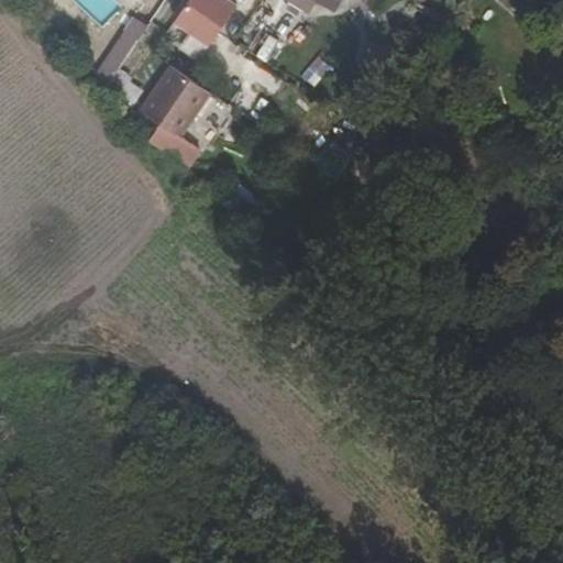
[(208,47),(236,9),(224,0),(189,0),(174,21),(208,47)]
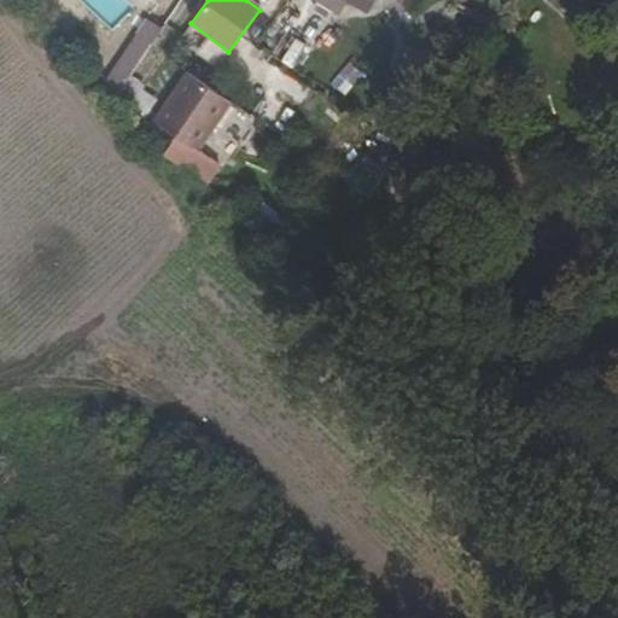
[(357,0),(356,4),(355,6),(368,15),(377,0),(357,0)]
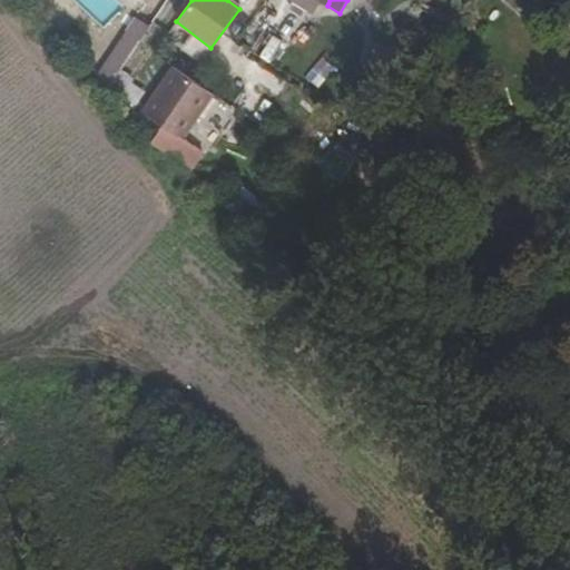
[(112,86),(143,41),(127,31),(97,76),(112,86)]
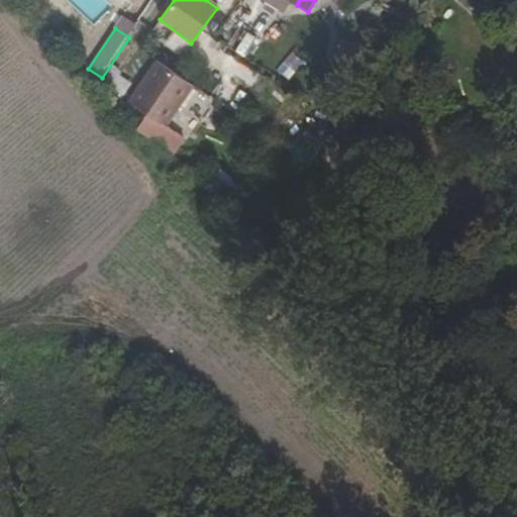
[(126,103),(162,127),(189,86),(175,78),(152,63),(126,103)]
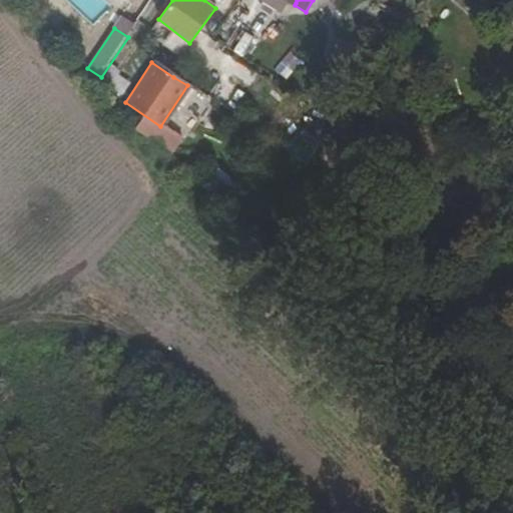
[(177,143),(156,126),(148,138),(168,155),(173,149),(177,143)]
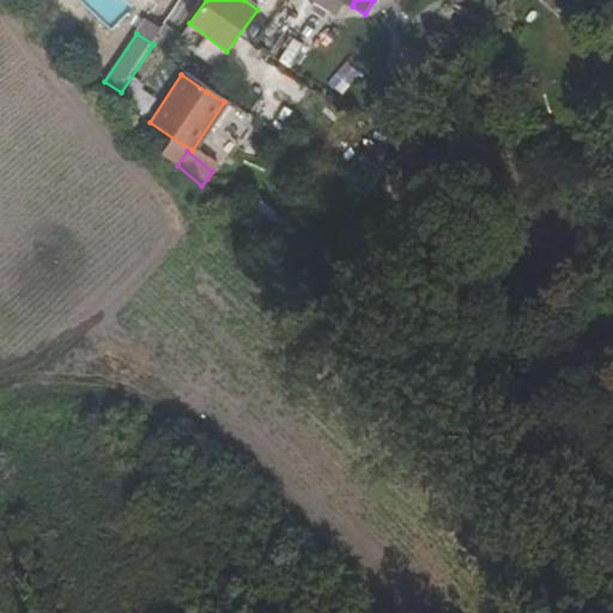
[(358,161),(349,188),(371,196),(382,169),(358,161)]
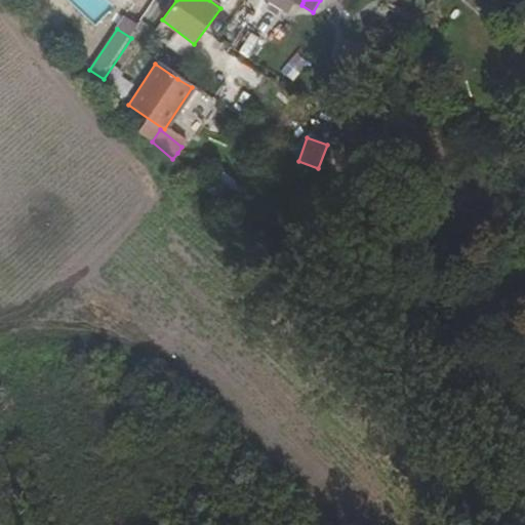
[(208,191),(227,202),(239,184),(220,171),(208,191)]
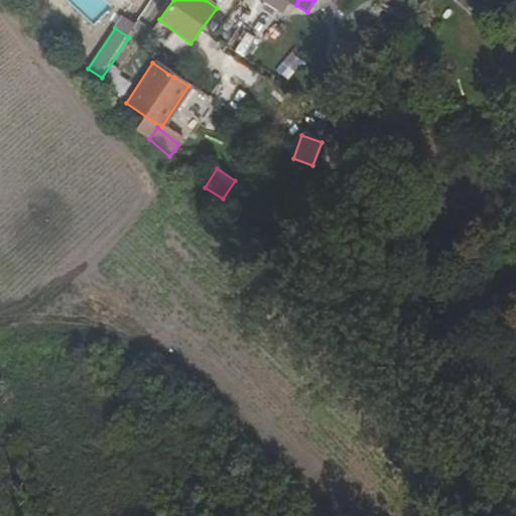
All buildings are outlined.
